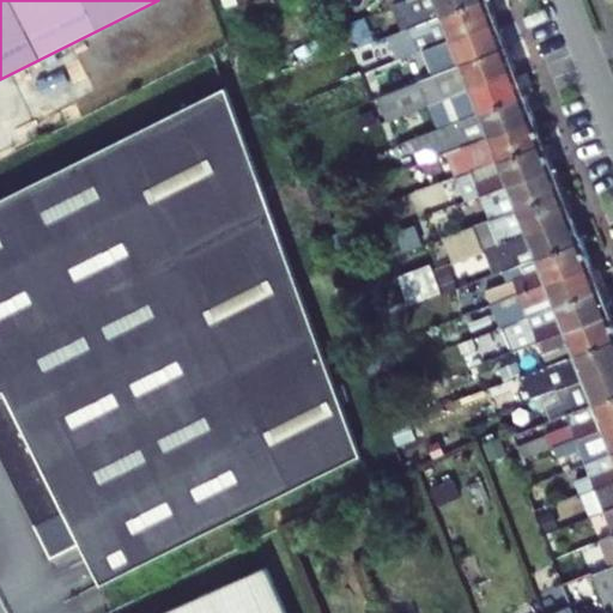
[(490,0),(481,0),(402,31),(406,40),(392,44),(398,61),(426,49),(498,22),(490,0)]
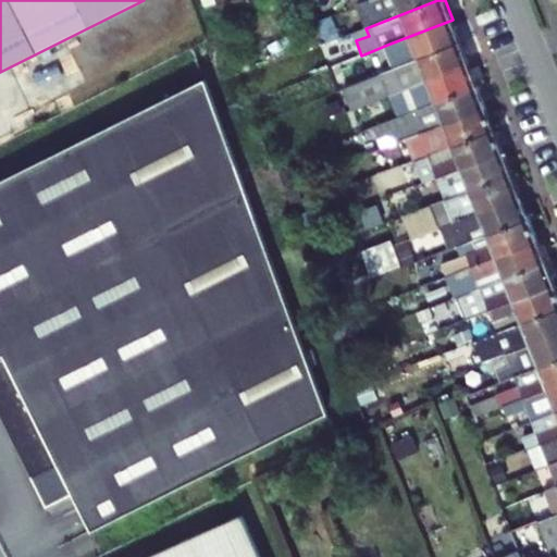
[(357,5),(366,28),(437,0),(371,0),(370,1),(357,5)]
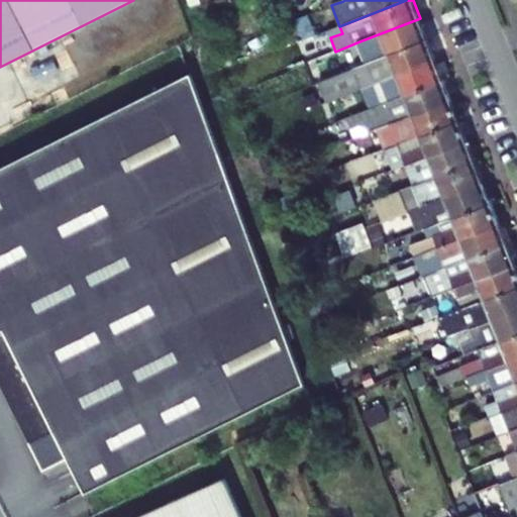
[(296,19),(303,40),(317,34),(309,14),(296,19)]
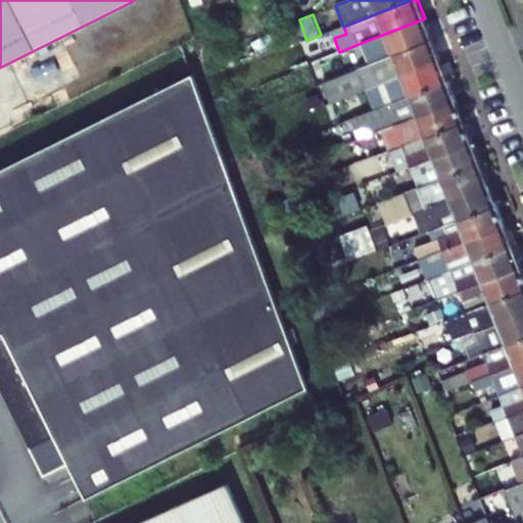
[(364,42),(369,54),(391,45),(394,54),(433,39),(425,18),(364,42)]
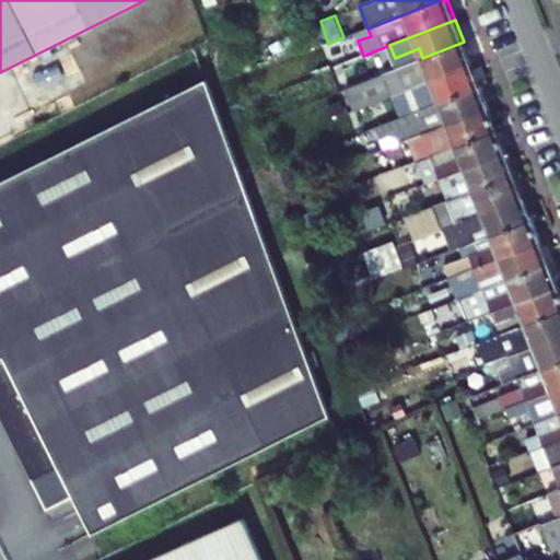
[(398,68),(346,88),(354,111),(369,104),(393,95),(473,65),(464,42),(422,58),(398,68)]
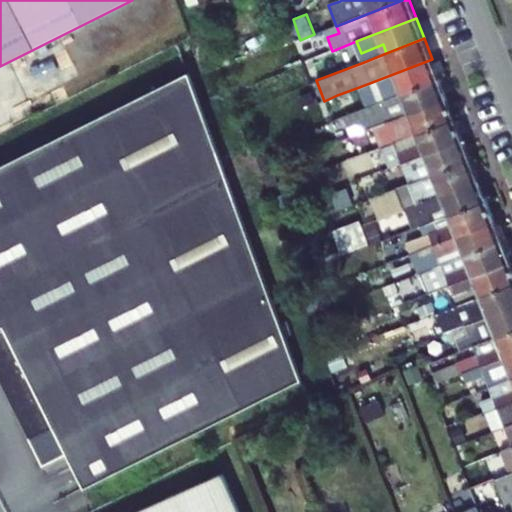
[(361,53),(364,62),(386,53),(383,44),(361,53)]
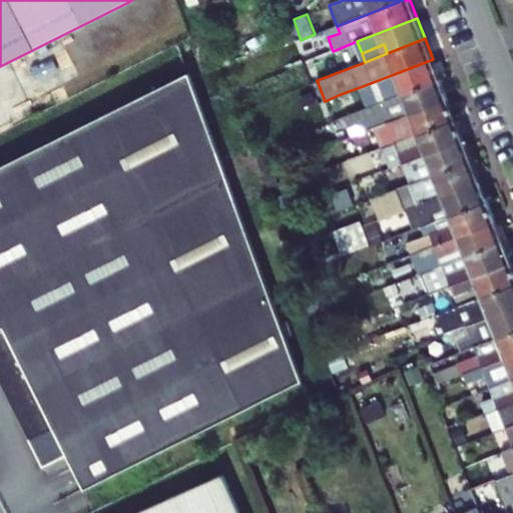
[(309,60),(316,76),(327,72),(320,56),(309,60)]
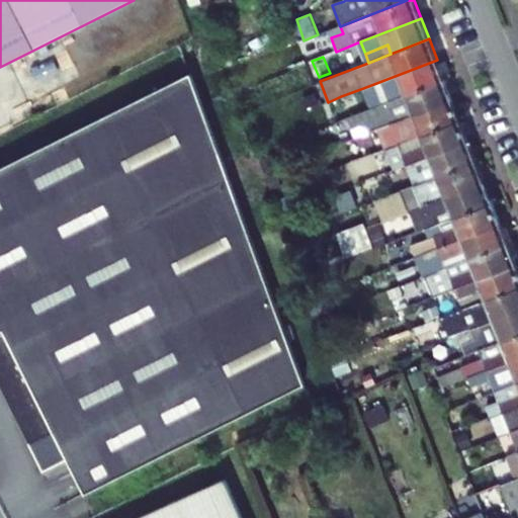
[(363,88),(371,109),(445,80),(437,60),(363,88)]
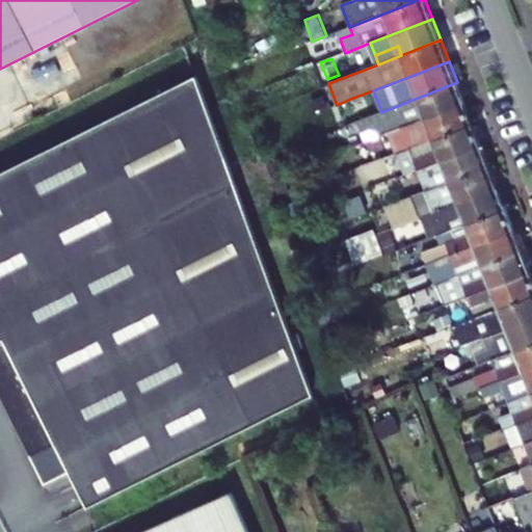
[(313,396),(196,77),(0,174),(0,392),(30,455),(31,455),(45,484),(71,472),(77,485),(113,468),(124,489),(313,396)]
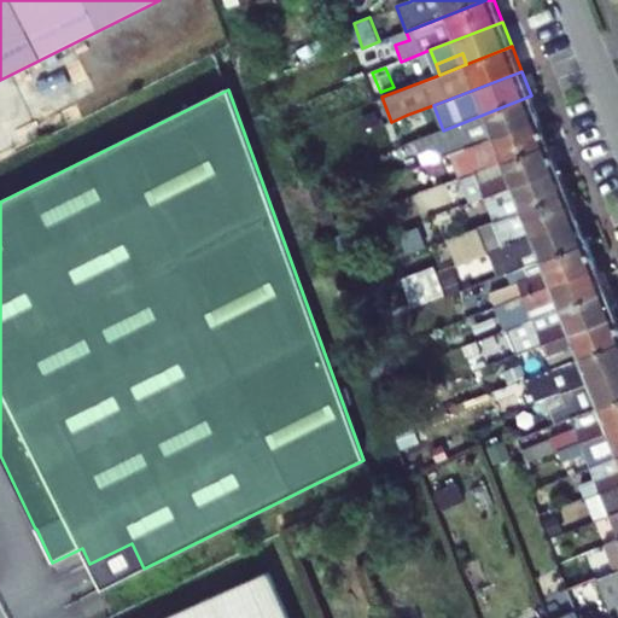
[(415,140),(425,165),(452,155),(541,120),(531,95),(443,130),(417,140),(415,140)]
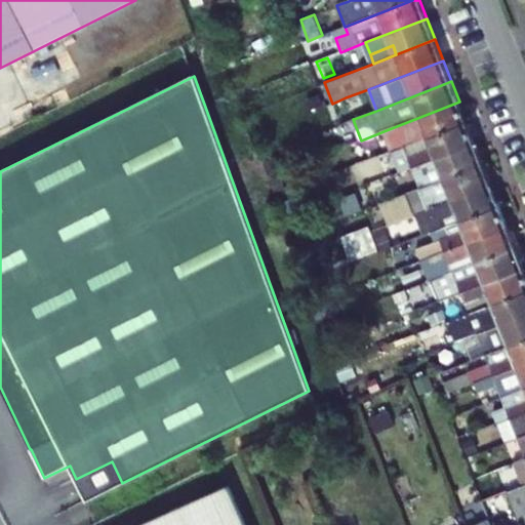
[(332,104),(340,124),(353,119),(354,119),(346,97),(332,104)]
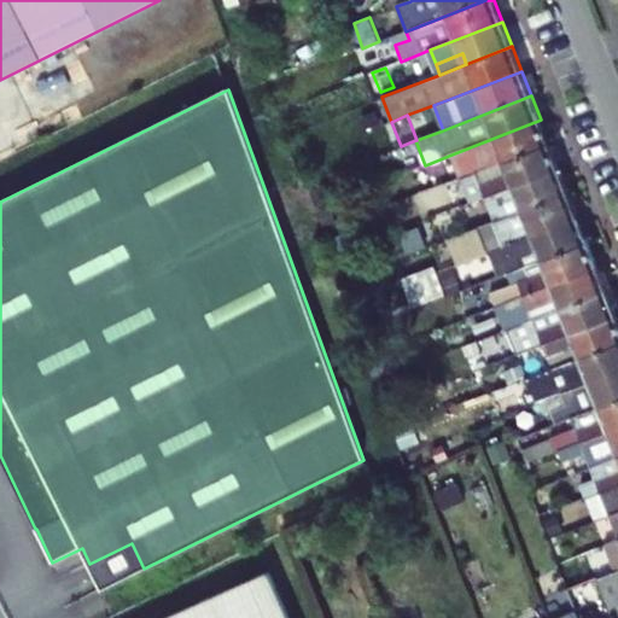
[(452,155),(461,179),(551,144),(541,120),(452,155)]
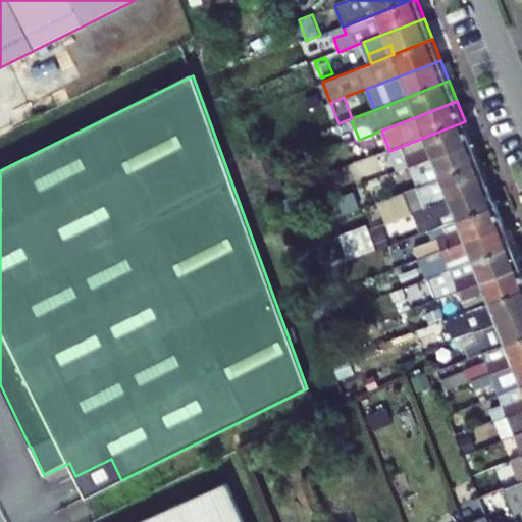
[(389,151),(397,172),(411,167),(473,143),(465,121),(389,151)]
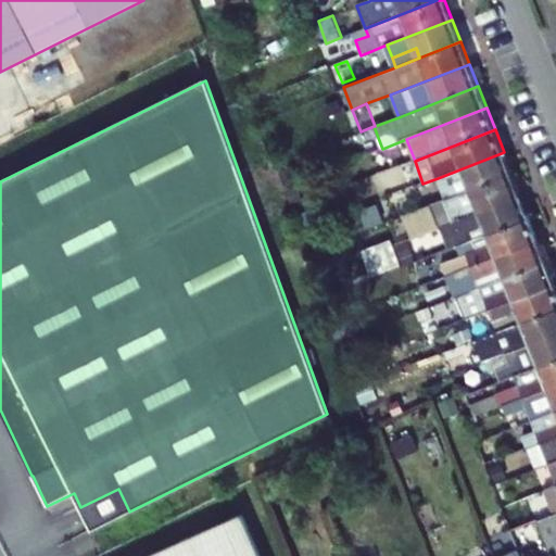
[(438,178),(446,200),(513,174),(504,152),(438,178)]
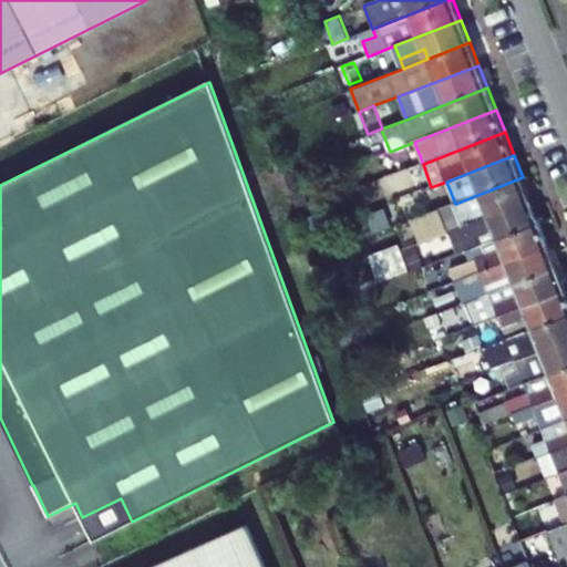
[(440,209),(449,232),(531,199),(523,177),(455,204),(440,209)]
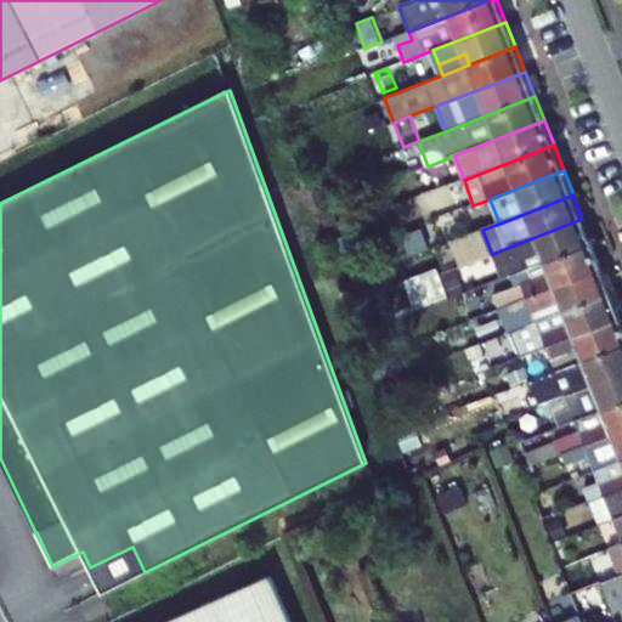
[(492,254),(497,267),(514,261),(518,272),(593,244),(582,219),(492,254)]
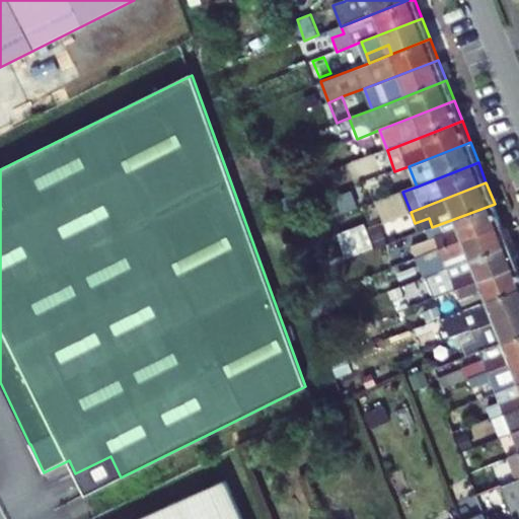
[(413,246),(417,257),(502,224),(495,204),(432,227),(436,237),(413,246)]
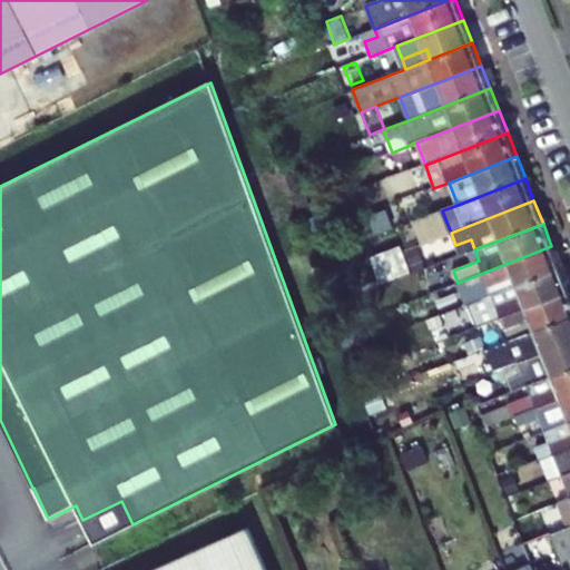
[(455,245),(460,256),(474,249),(471,239),(455,245)]
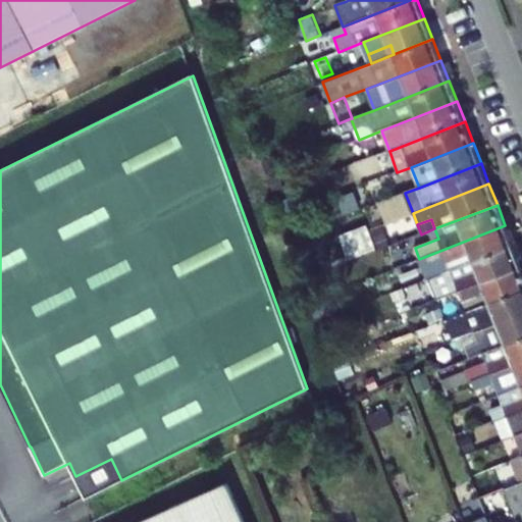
[(370,223),(344,232),(351,256),(378,247),(370,223)]
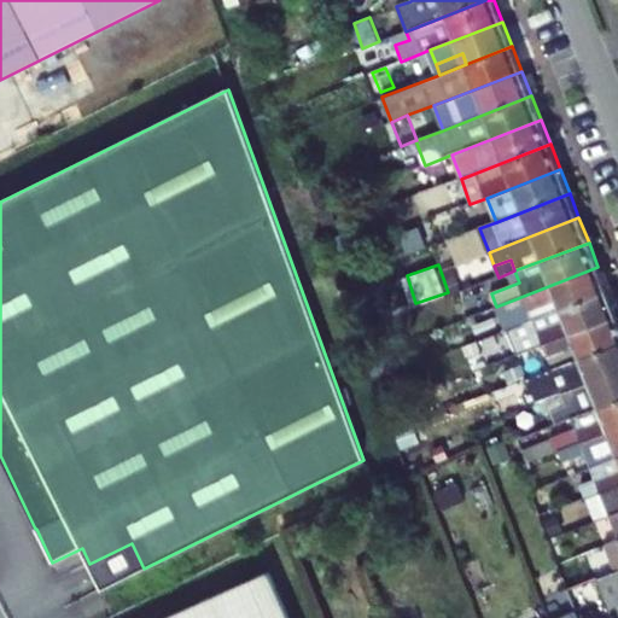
[(454,287),(466,283),(459,264),(447,269),(454,287)]
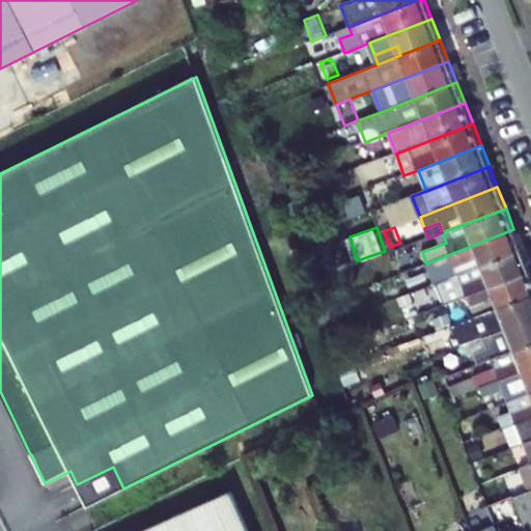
[(426,263),(435,284),(445,280),(522,250),(513,229),(426,263)]
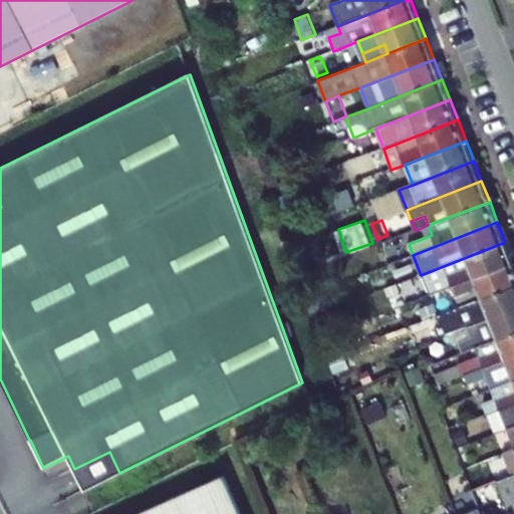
[(505,242),(431,271),(438,292),(453,286),(513,263),(505,242)]
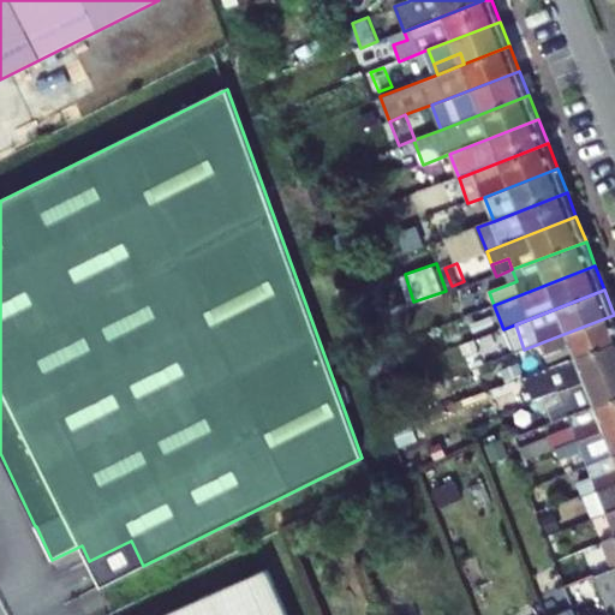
[(614,316),(614,315),(542,342),(550,368),(614,341),(614,316)]
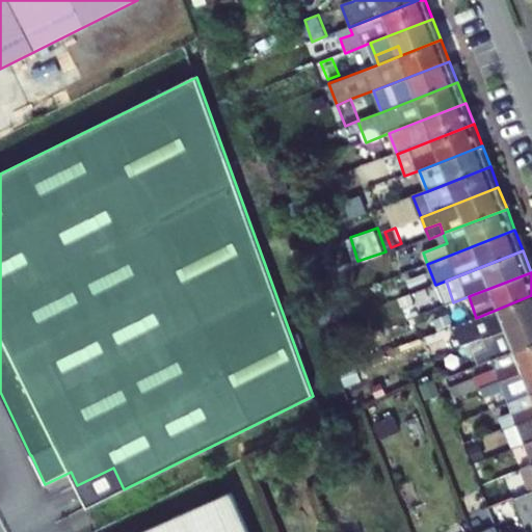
[(484,339),(531,320),(531,295),(476,318),(480,327),(460,336),(464,346),(471,344),(484,339)]
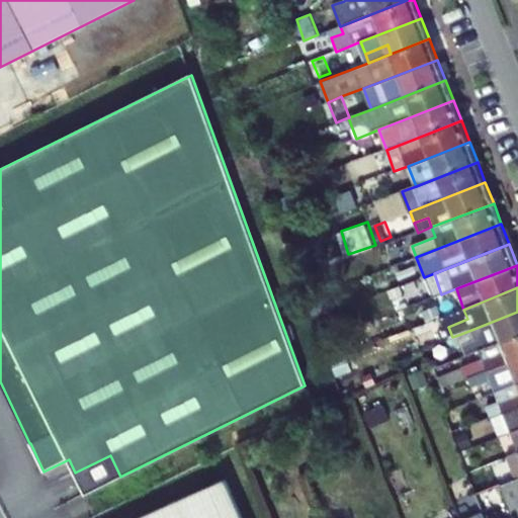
[(517,335),(517,312),(471,330),(476,340),(462,345),(466,355),(480,350),(517,335)]
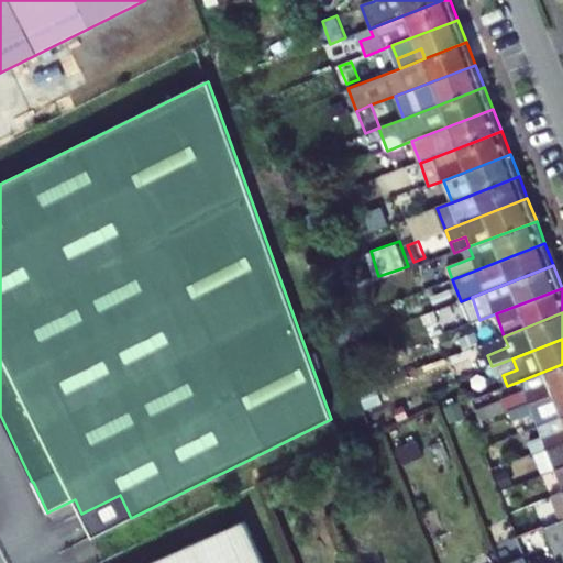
[(498,364),(503,375),(517,370),(512,359),(498,364)]
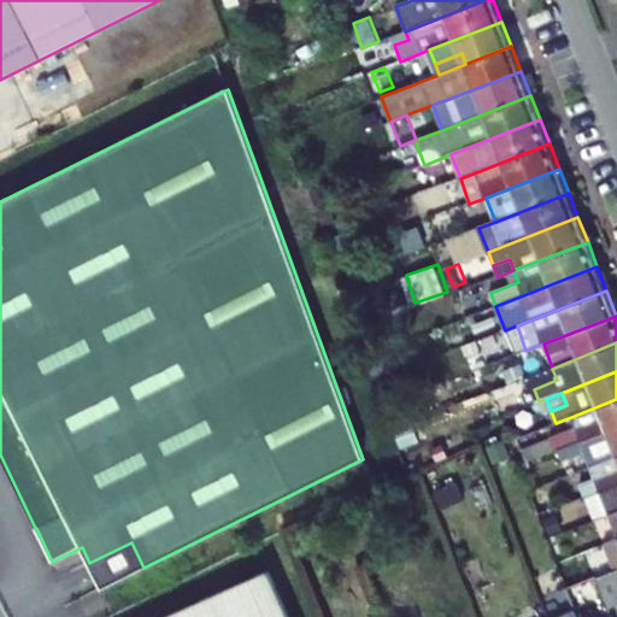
[(550,440),(554,452),(558,451),(616,427),(616,399),(571,417),(575,428),(550,439),(550,440)]
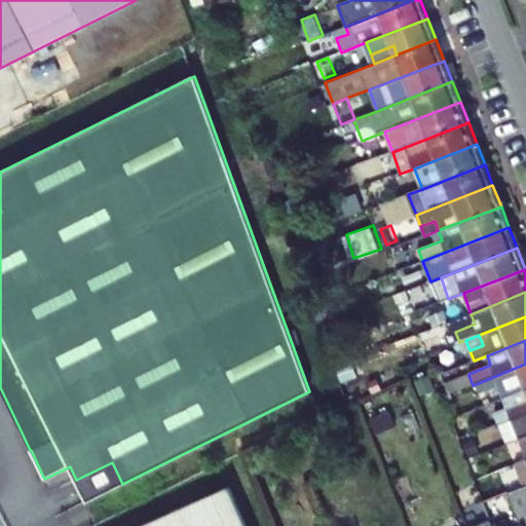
[(525,388),(525,364),(476,384),(480,393),(499,385),(503,398),(525,388)]
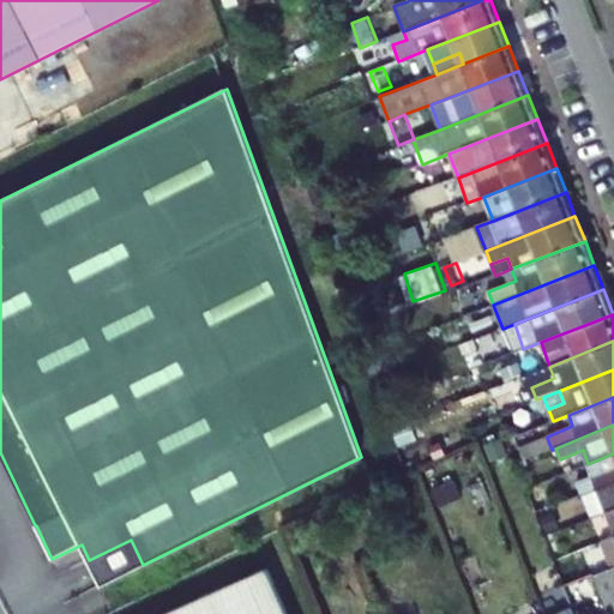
[(537,441),(542,453),(552,450),(547,438),(537,441)]
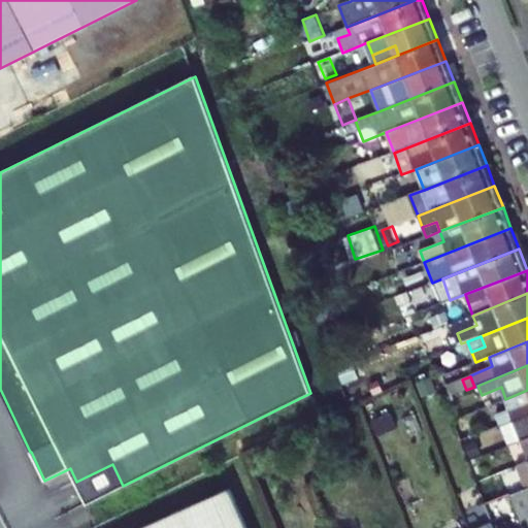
[(462,380),(446,386),(451,396),(466,390),(462,380)]
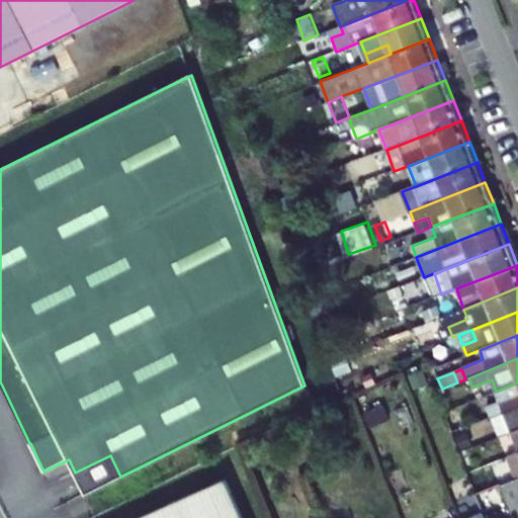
[(504,412),(517,406),(517,382),(496,392),(500,401),(487,406),(491,417),(504,412)]
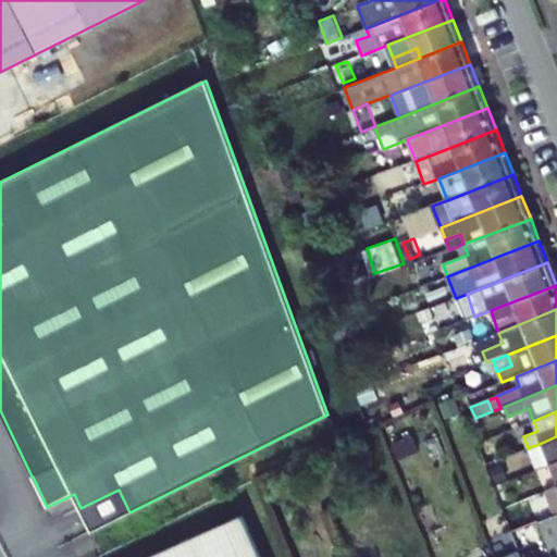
[(556,436),(542,443),(551,465),(556,461),(556,436)]
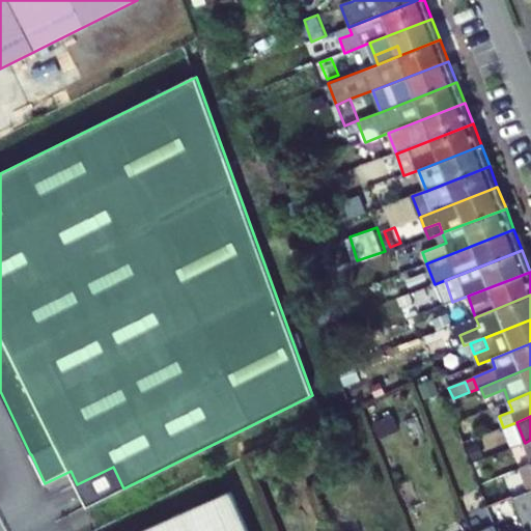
[(503,427),(511,448),(525,443),(516,422),(503,427)]
